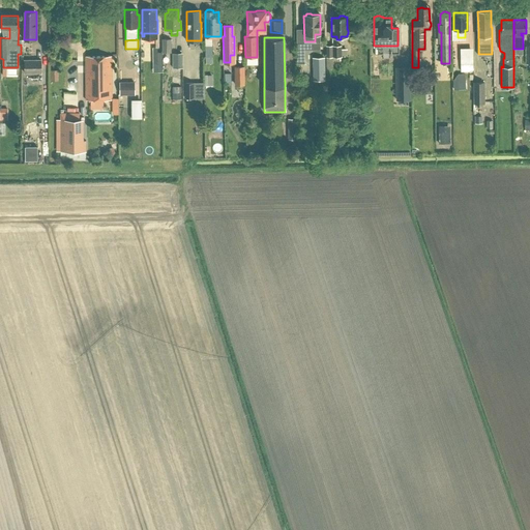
[(163,53),(171,53),(171,39),(163,39),(163,48),(163,53)]
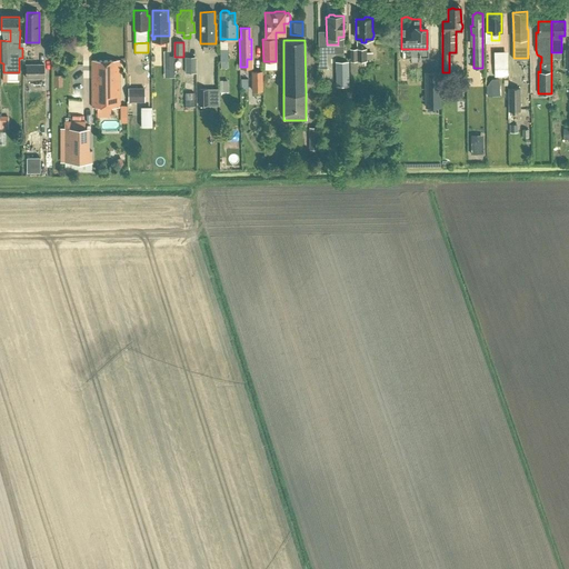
[(366,48),(349,48),(350,73),(357,73),(357,67),(365,67),(365,60),(372,60),(372,52),(366,52),(366,48)]
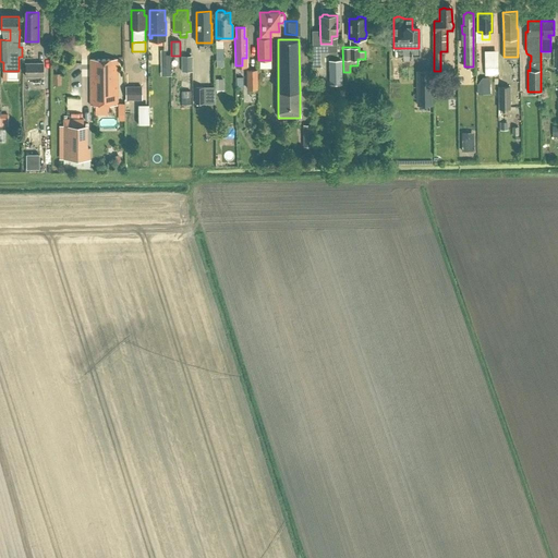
[(495,72),(495,49),(481,50),(482,73),(495,72)]
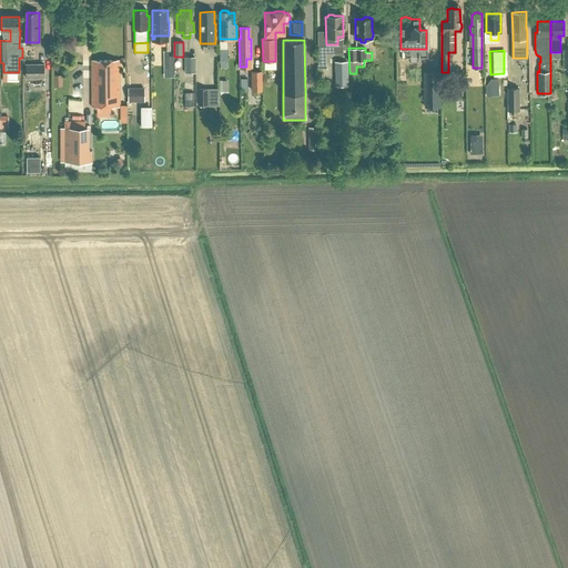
[(174,51),(164,51),(164,68),(174,68),(174,57),(174,51)]
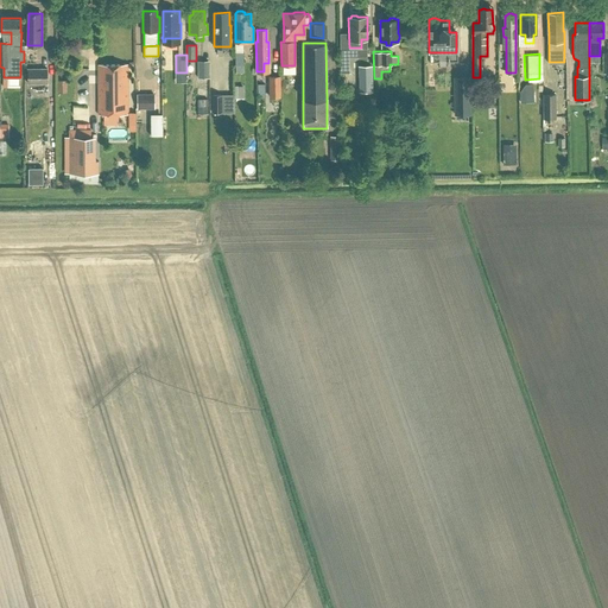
[(209,77),(209,61),(197,61),(197,77),(209,77)]
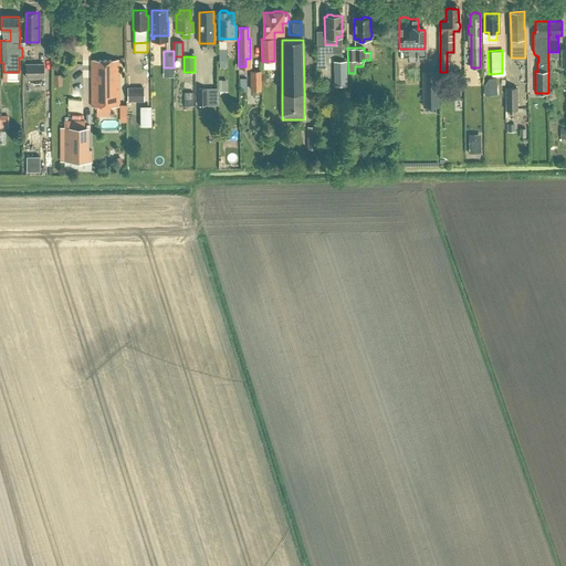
[(119,60),(92,60),(92,106),(119,106),(119,60)]
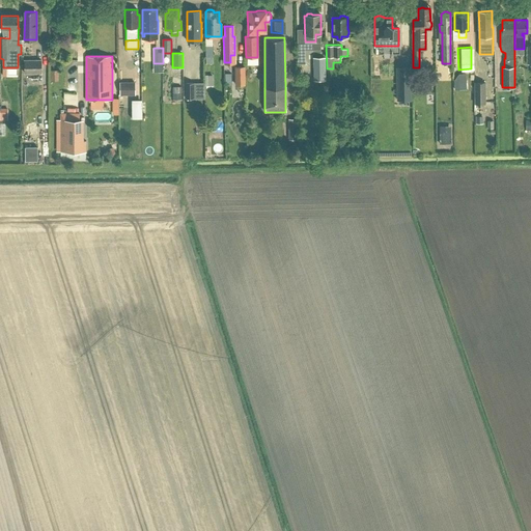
[(326,80),(325,57),(312,57),(313,80),(326,80)]
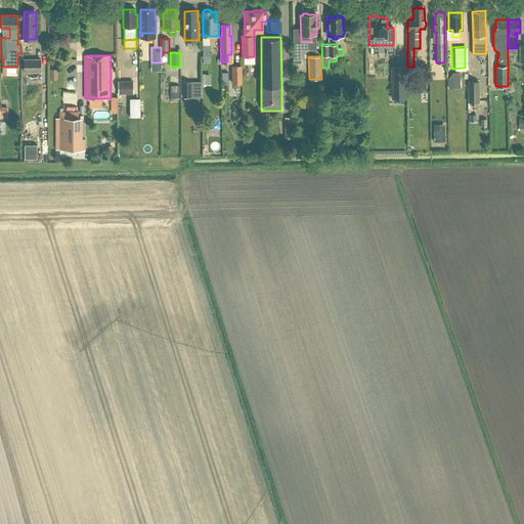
[(41,59),(24,59),(24,72),(41,72),(41,59)]
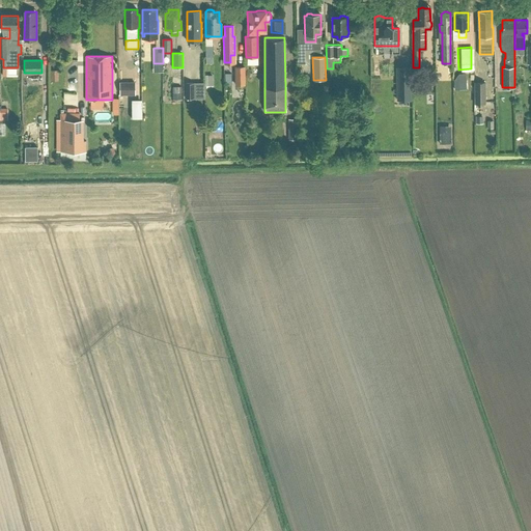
[(234,66),(234,85),(245,85),(245,66),(234,66)]
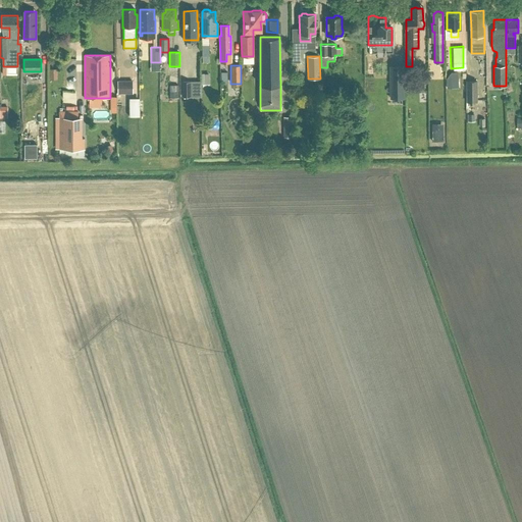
[(445,87),(457,87),(457,71),(445,71),(445,87)]
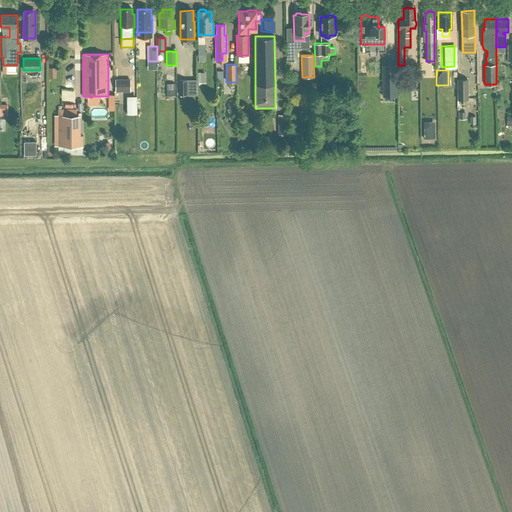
[(195,81),(205,82),(206,72),(196,71),(195,81)]
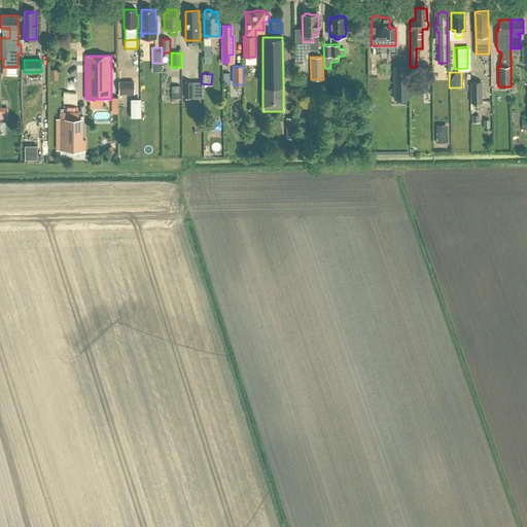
[(221,83),(232,83),(232,73),(221,73),(221,83)]
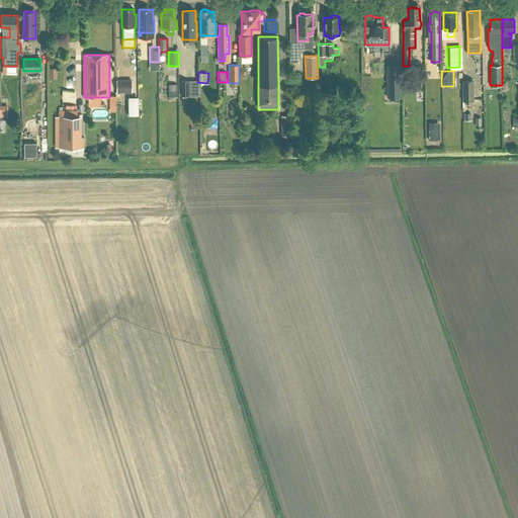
[(132,79),(116,80),(116,92),(132,92),(132,79)]
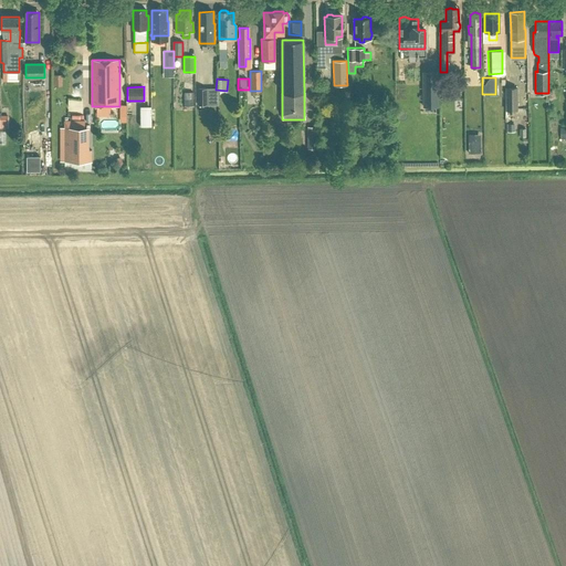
[(517,111),(516,87),(505,87),(505,111),(517,111)]
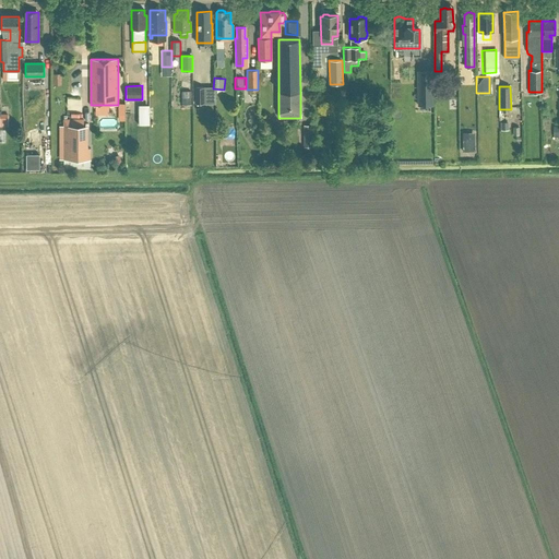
[(195,104),(204,104),(204,87),(195,87),(195,104)]
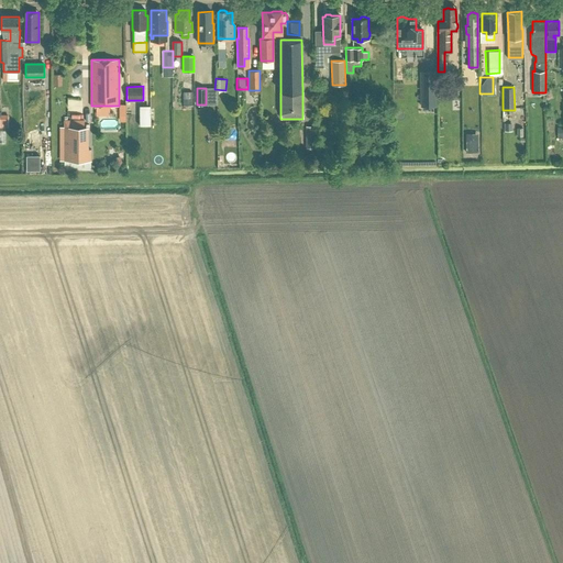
[(420,92),(420,107),(437,106),(435,91),(420,92)]
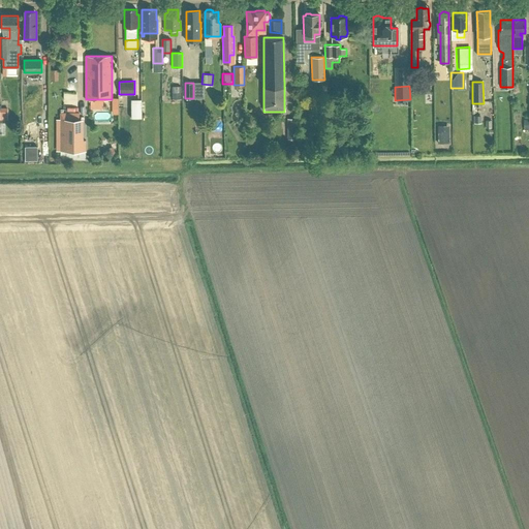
[(76,101),(76,93),(64,93),(64,98),(67,98),(67,101),(76,101)]
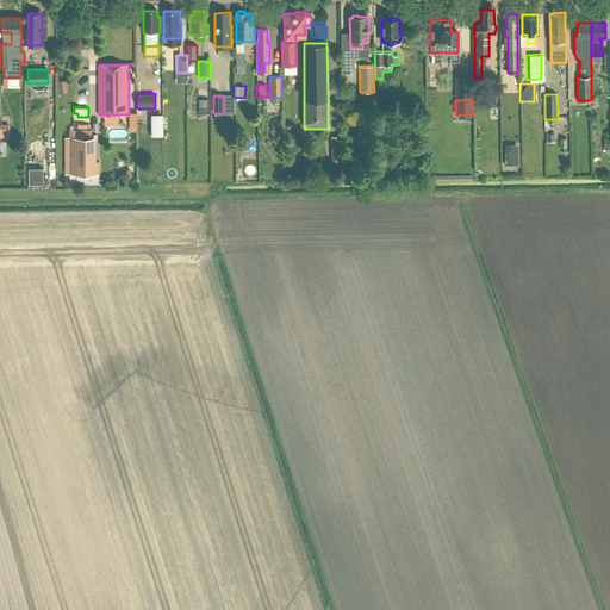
[(147,113),(147,135),(160,135),(159,113),(147,113)]
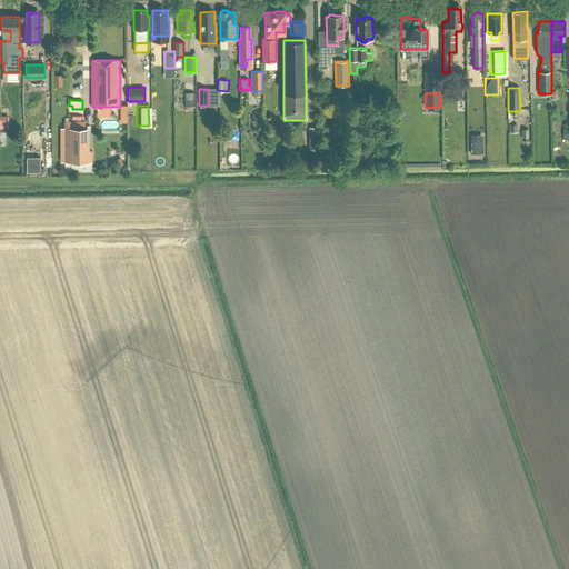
[(89,129),(86,129),(85,122),(66,122),(66,172),(93,172),(93,150),(89,150),(89,129)]
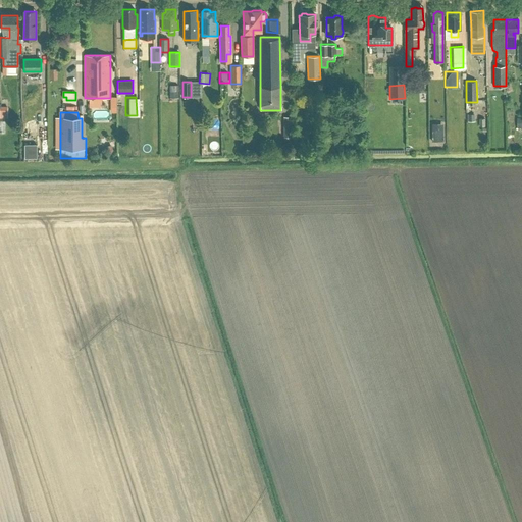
[(442,124),(431,124),(431,142),(442,142),(442,124)]
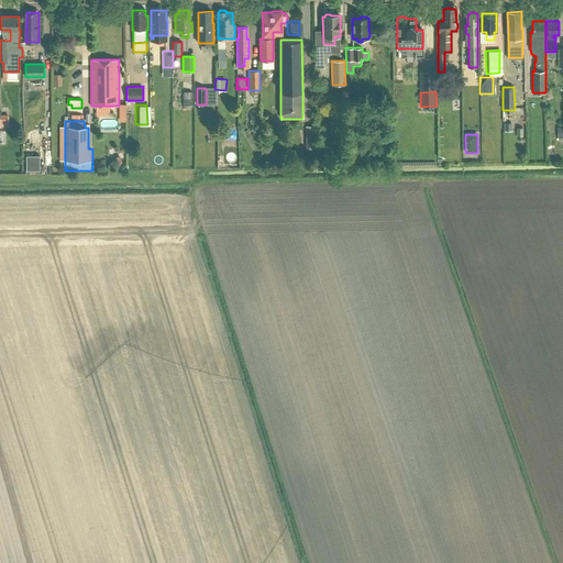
[(41,157),(28,157),(28,172),(41,172),(41,157)]
